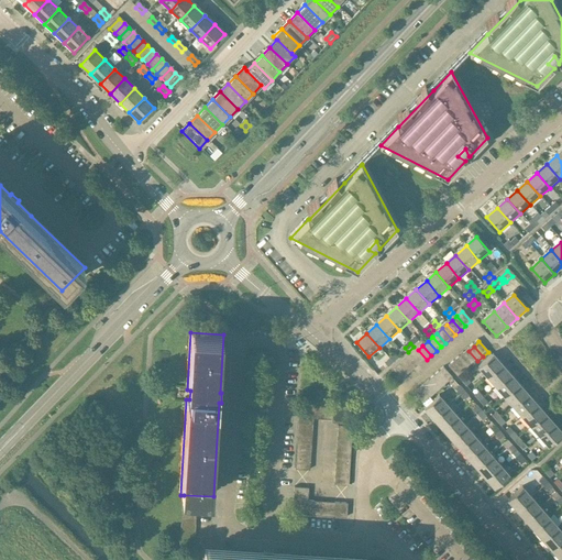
[(427,360),(418,350),(412,354),(421,364),(427,360)]
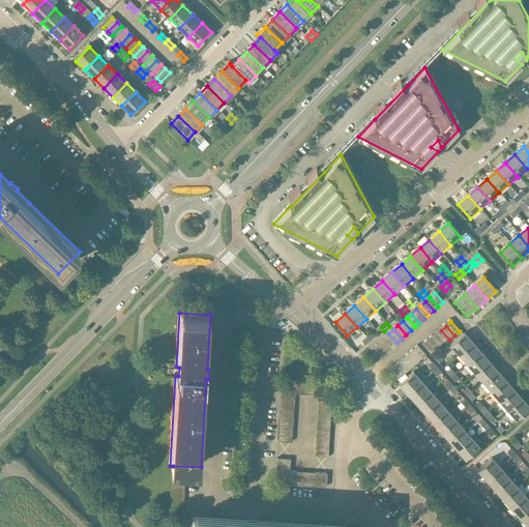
[(449,340),(441,330),(437,333),(445,344),(449,340)]
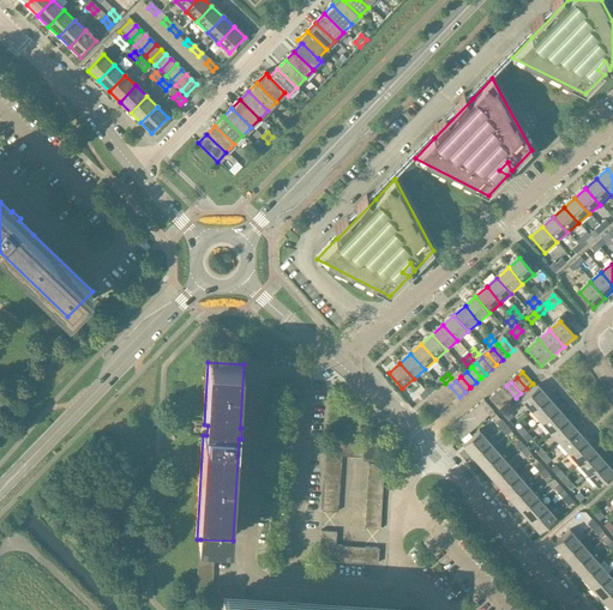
[(460,397),(450,386),(445,391),(455,402),(460,397)]
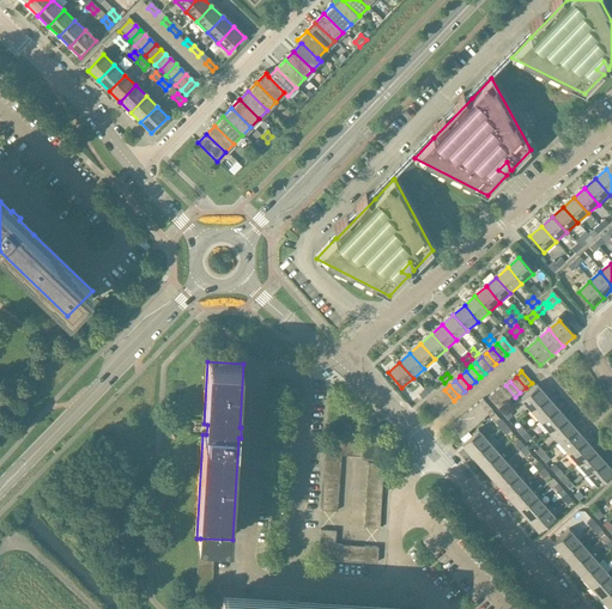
[(515,397),(506,385),(500,390),(510,402),(515,397)]
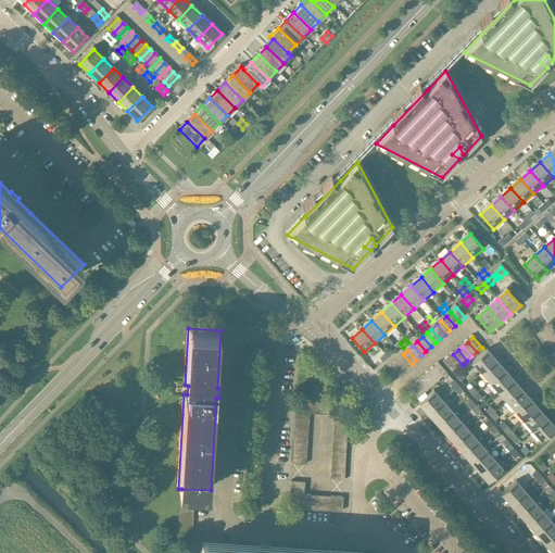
[(389,360),(394,355),(391,351),(386,355),(389,360)]
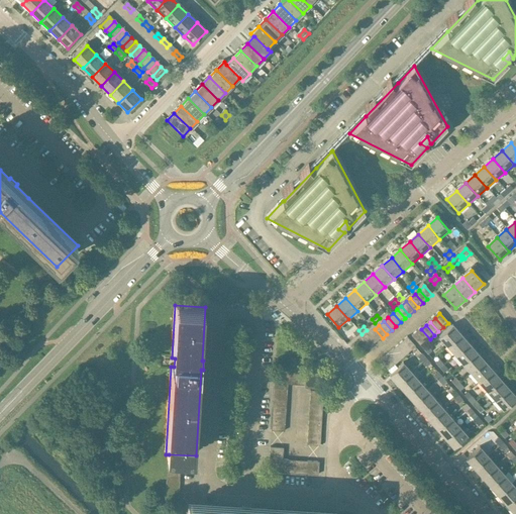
[(448,347),(461,335),(453,326),(440,338),(448,347)]
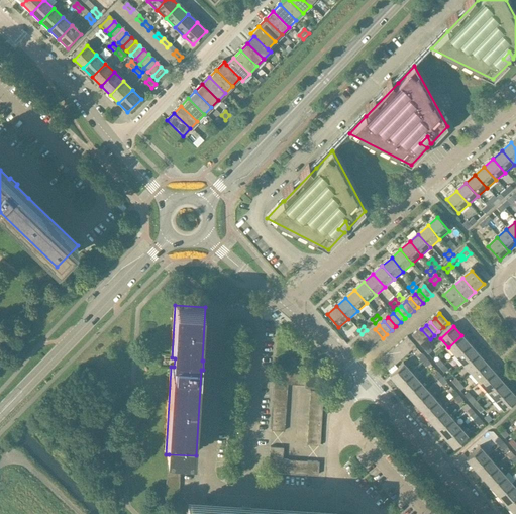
[(383,338),(375,329),(371,333),(379,342),(383,338)]
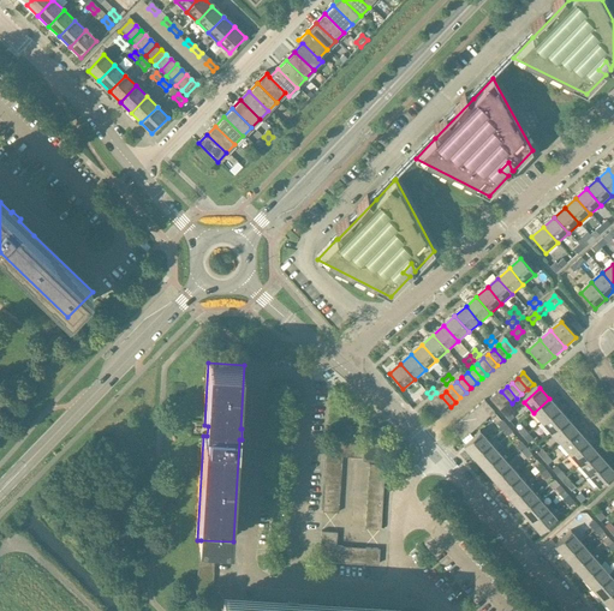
[(512,403),(501,391),(496,396),(506,408),(512,403)]
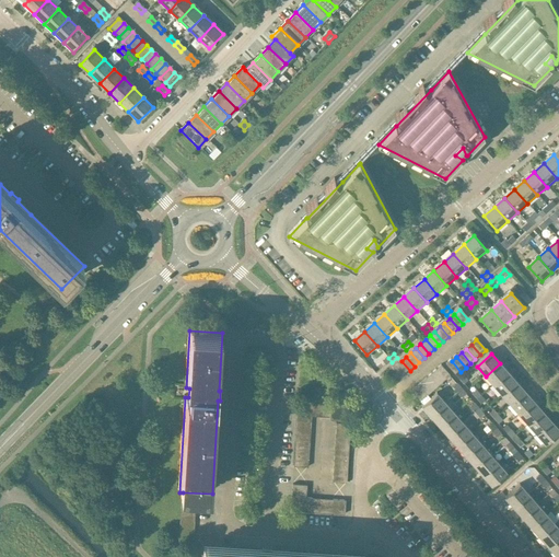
[(386,368),(392,362),(388,358),(383,363),(386,368)]
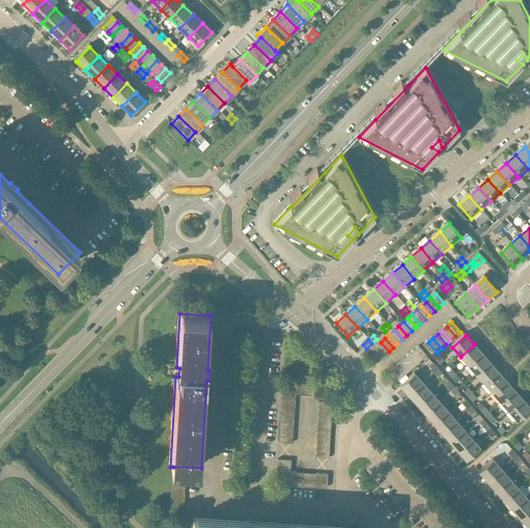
[(389,352),(381,342),(375,345),(384,356),(389,352)]
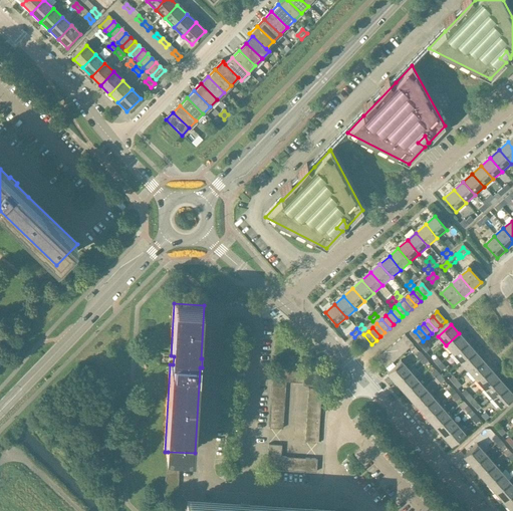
[(423,341),(415,331),(410,335),(419,345),(423,341)]
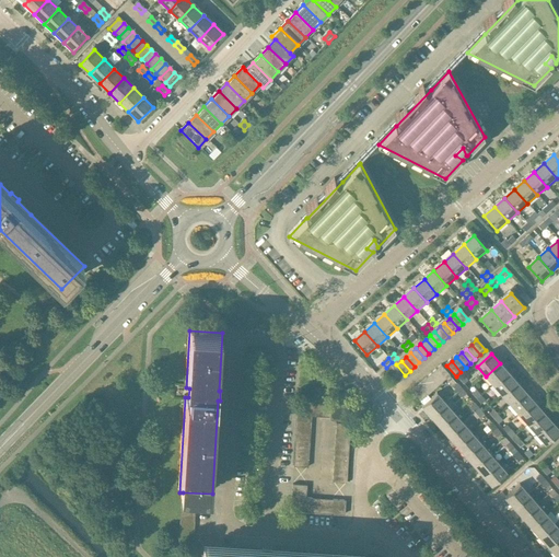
[(493,386),(509,373),(500,363),(486,376),(493,386)]
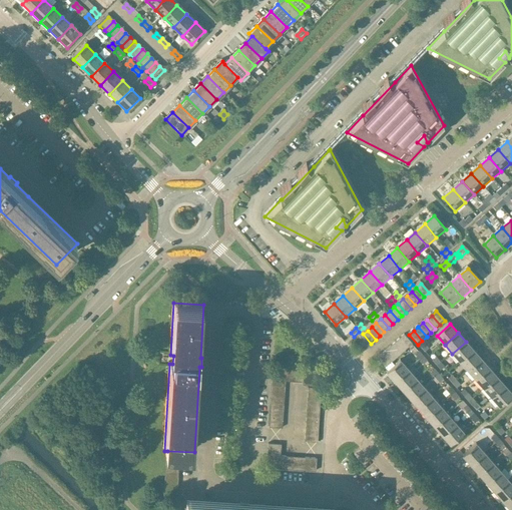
[(371,344),(363,334),(359,338),(367,347),(371,344)]
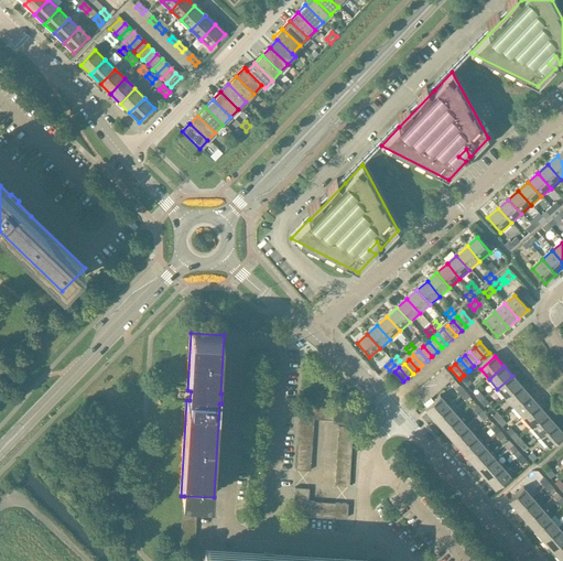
[(454,380),(446,371),(445,369),(440,375),(448,385),(454,380)]
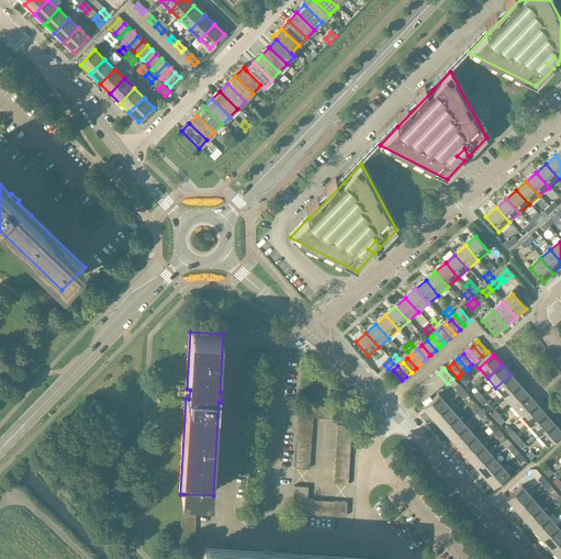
[(423,405),(447,383),(438,373),(414,394),(423,405)]
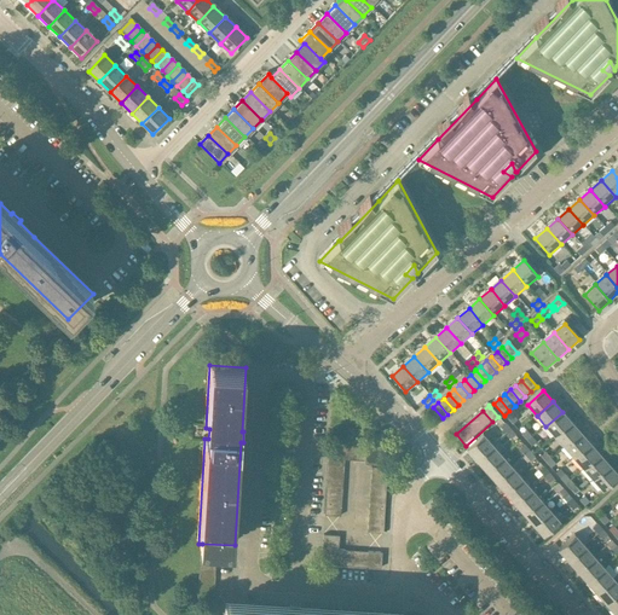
[(556,437),(572,423),(562,412),(546,427),(556,437)]
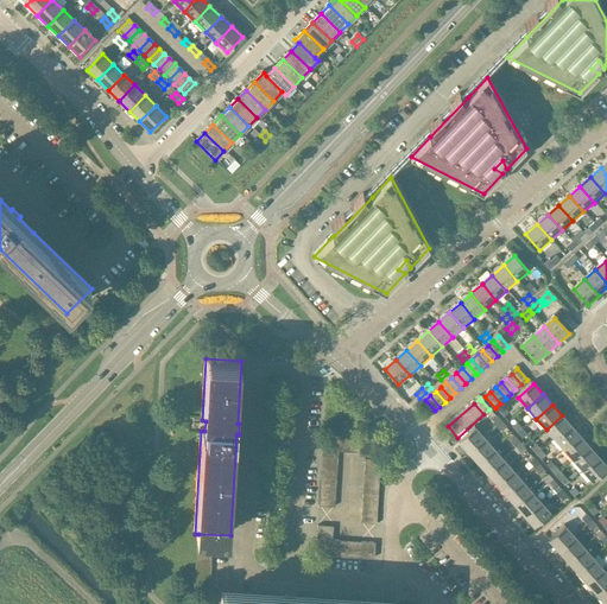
[(509,414),(504,409),(499,413),(504,419),(509,414)]
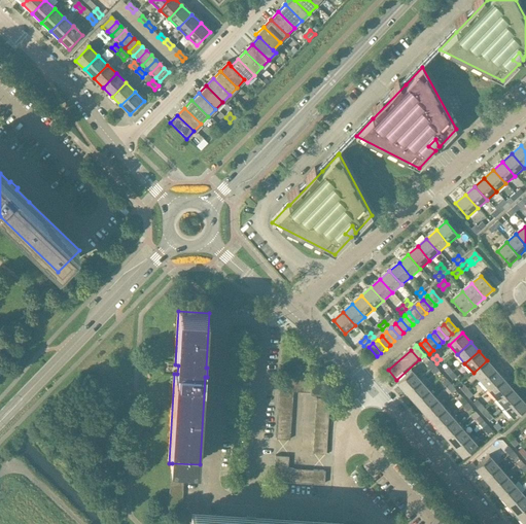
[(481,382),(495,370),(487,360),(474,373),(481,382)]
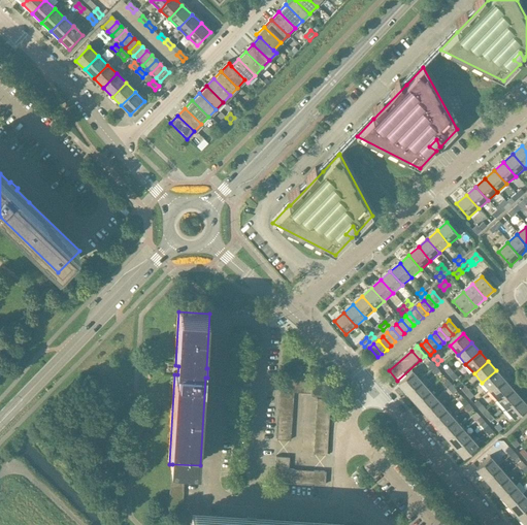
[(436,368),(432,363),(428,367),(432,372),(436,368)]
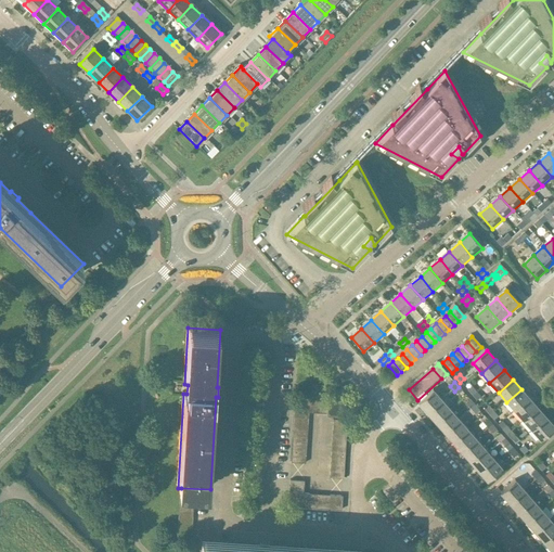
[(463,393),(459,387),(454,392),(459,396),(463,393)]
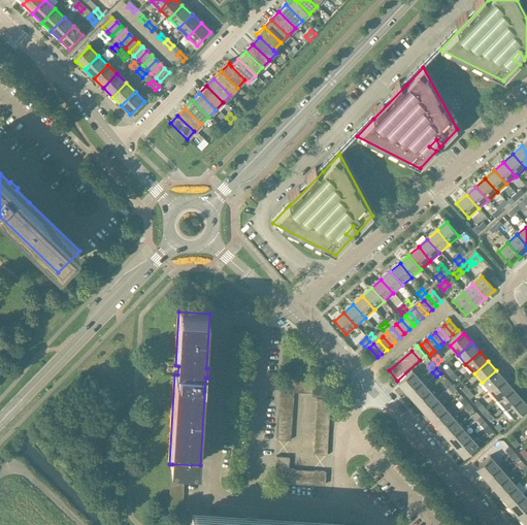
[(454,374),(450,369),(446,373),(450,378),(454,374)]
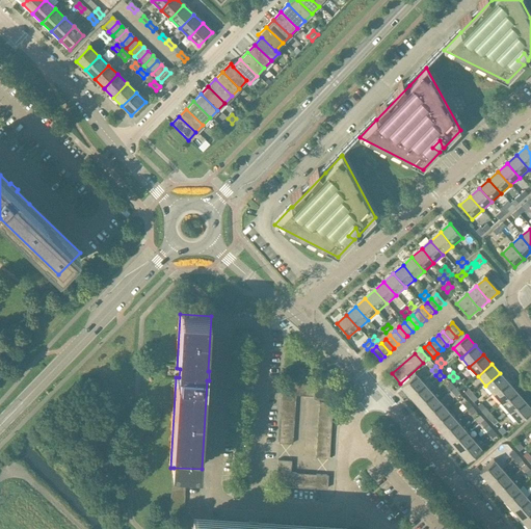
[(494,395),(508,382),(500,373),(485,386),(494,395)]
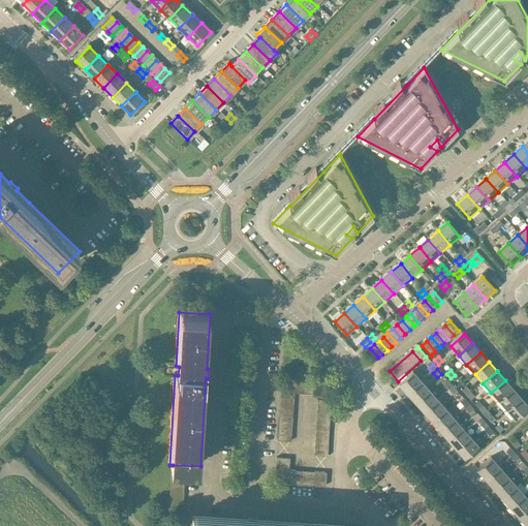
[(407,395),(422,382),(413,373),(399,385),(407,395)]
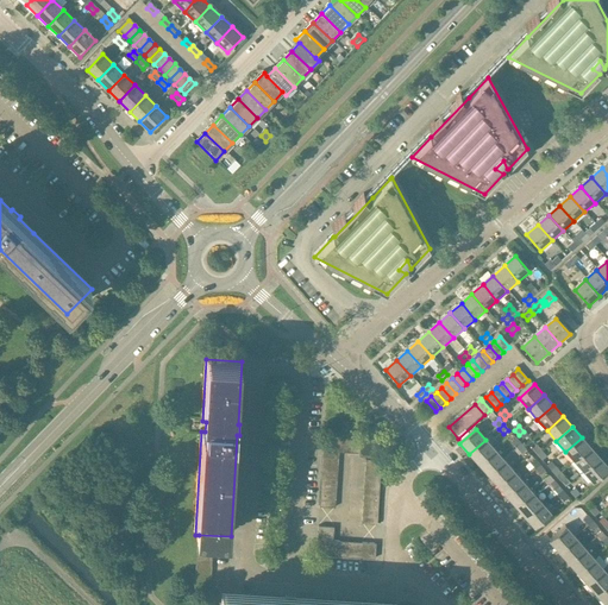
[(528,436),(524,432),(519,435),(524,441),(528,436)]
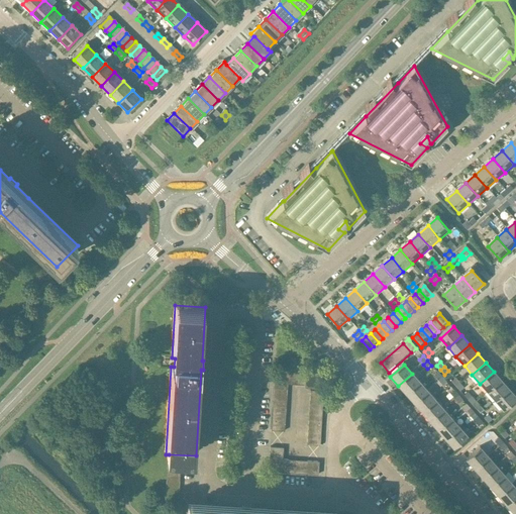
[(488,393),(502,381),(494,372),(480,384),(488,393)]
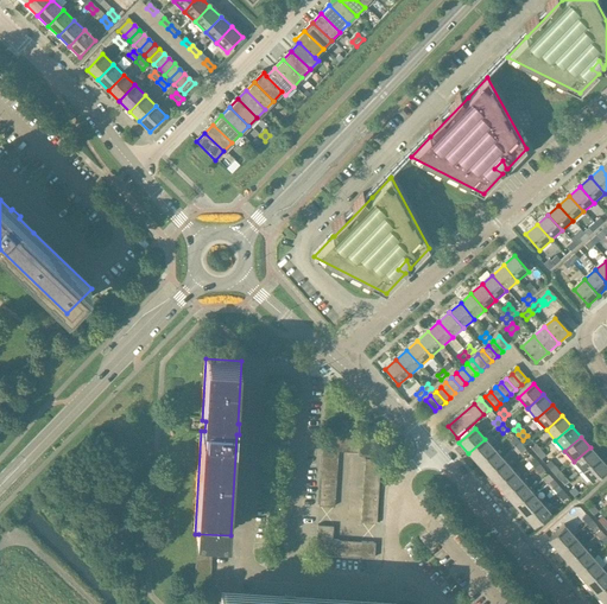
[(374,457),(375,447),(375,440),(361,439),(360,455),(360,456),(374,457)]
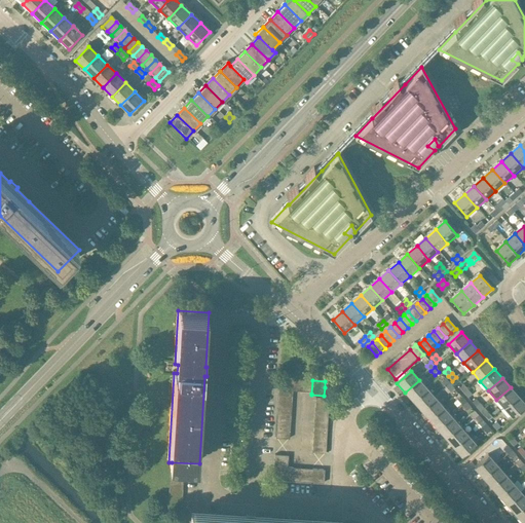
[(413,402),(427,389),(419,380),(405,393),(413,402)]
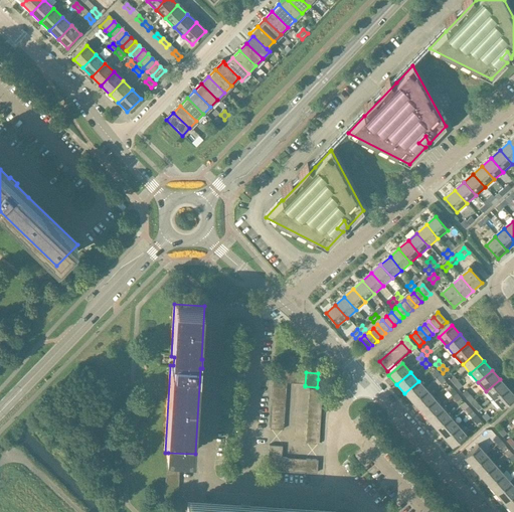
[(442,377),(437,372),(433,376),(438,380),(442,377)]
